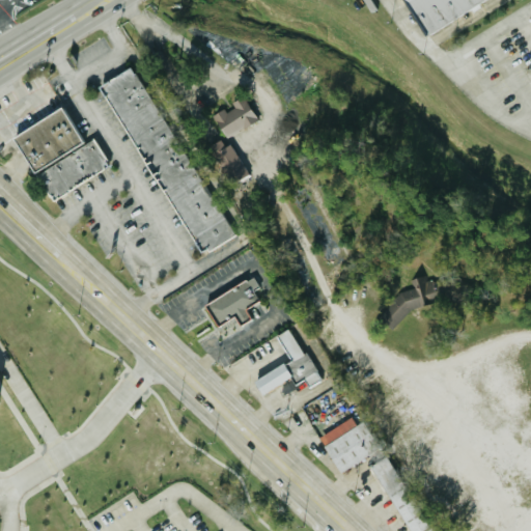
[(483,0),(428,35),(423,36),(399,0),(483,0)]
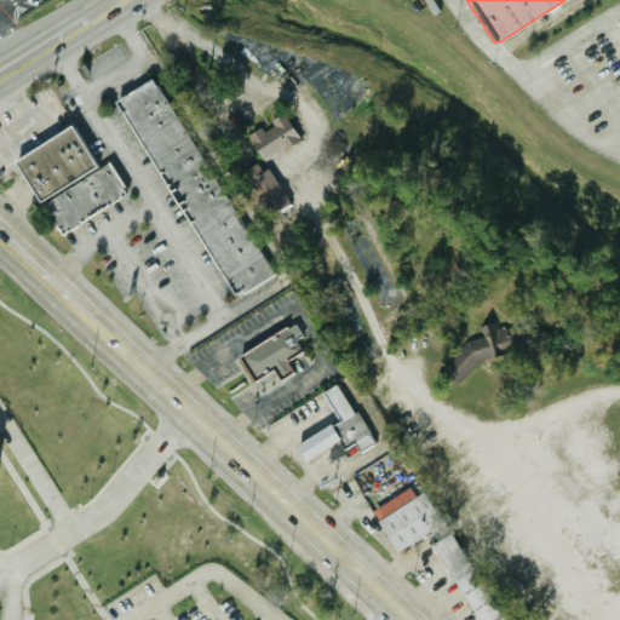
[(154,79),(116,102),(235,294),(242,290),(245,294),(275,275),(154,79)]
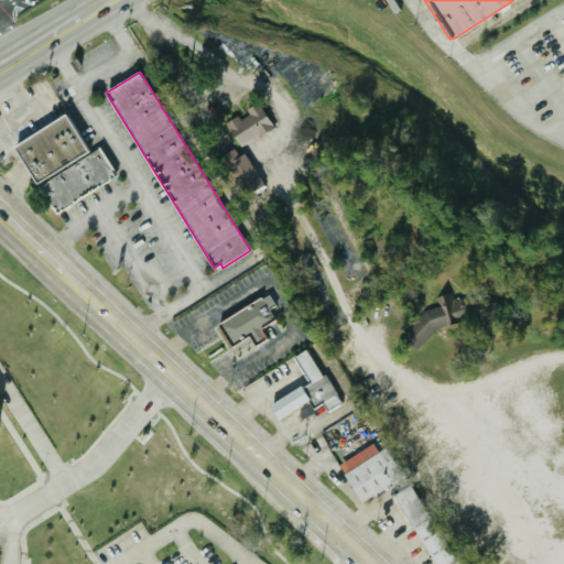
[(226,123),(241,147),(258,136),(259,138),(275,127),(259,101),(247,110),(250,115),(240,121),(238,117),(226,123)]
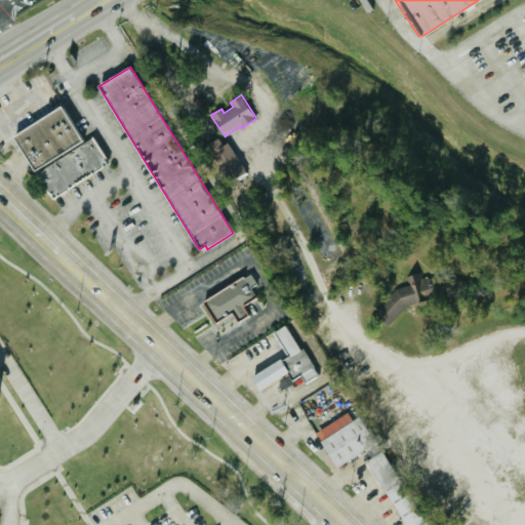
[(14,136),(62,106),(84,140),(36,170),(14,136)]
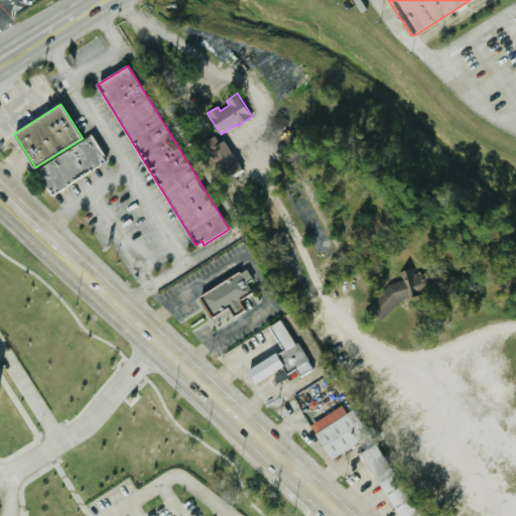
[(36,170),(53,197),(107,162),(104,157),(106,156),(92,134),(91,135),(91,136),(36,170)]
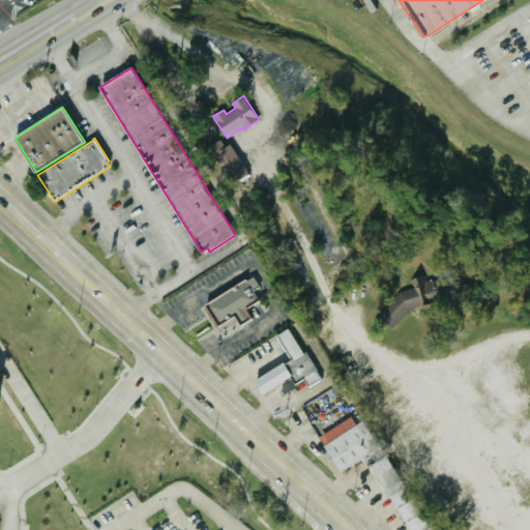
[(208,147),(232,185),(249,174),(231,144),(225,147),(221,140),(208,147)]
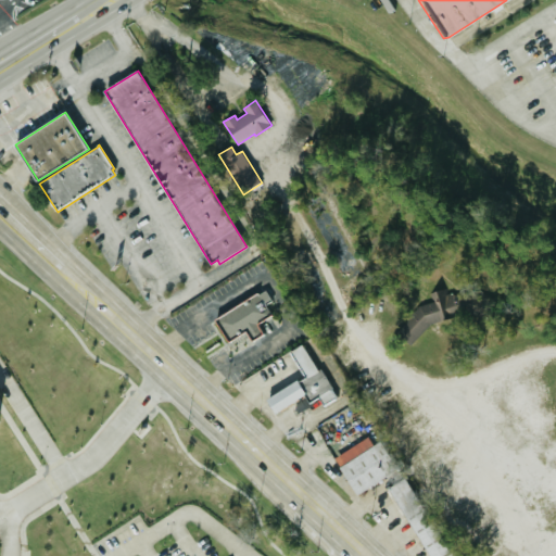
[(471,307),(463,289),(449,297),(443,287),(431,292),(436,302),(394,321),(403,340),(471,307)]
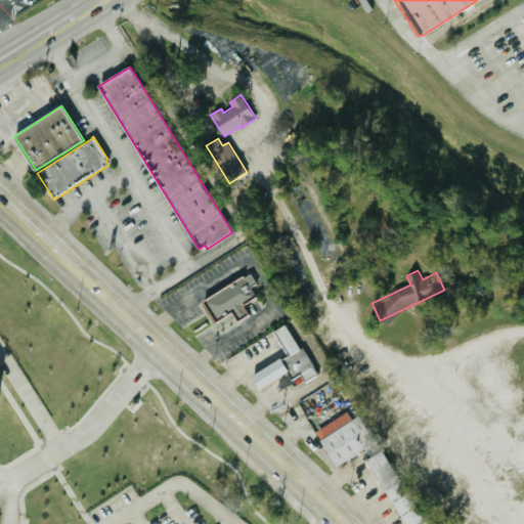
[(204,301),(217,321),(232,311),(238,320),(248,315),(242,305),(255,297),(250,288),(256,282),(251,273),(244,277),(244,276),(204,301)]
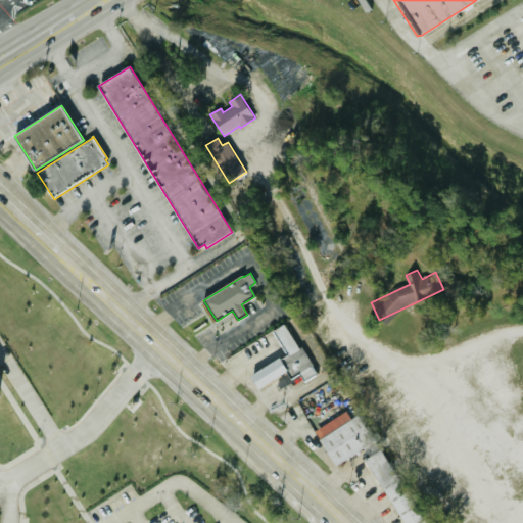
[(284,324),(274,331),(289,355),(281,360),(280,359),(251,376),(259,389),(287,372),(291,380),(299,375),(304,383),(317,375),(311,366),(313,365),(302,347),(299,348),(284,324)]
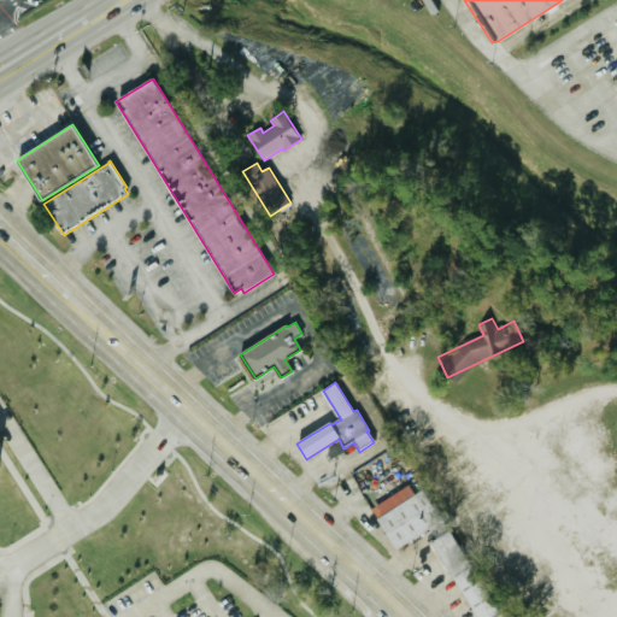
[(370,506),(393,548),(440,523),(422,489),(413,493),(409,486),(370,506)]
